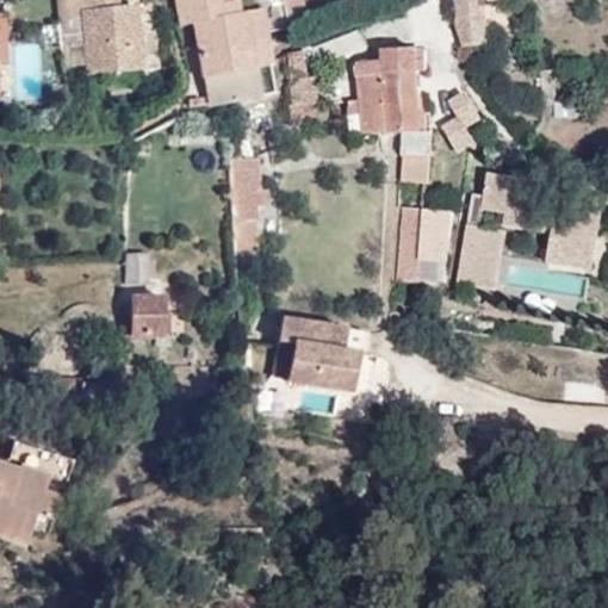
[(100,8),(99,0),(64,0),(67,18),(82,17),(88,75),(140,69),(134,5),(100,8)]
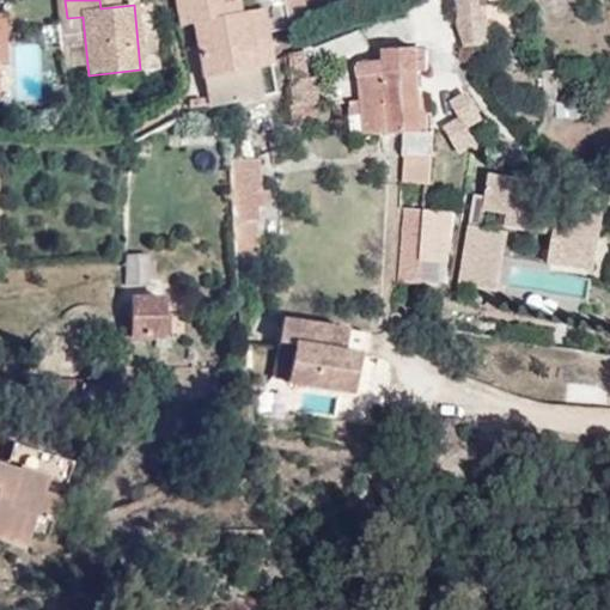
[(256,67),(246,11),(238,12),(236,0),(231,0),(220,2),(219,0),(172,0),(178,24),(193,22),(208,105),(254,97),(260,96),(256,67)]
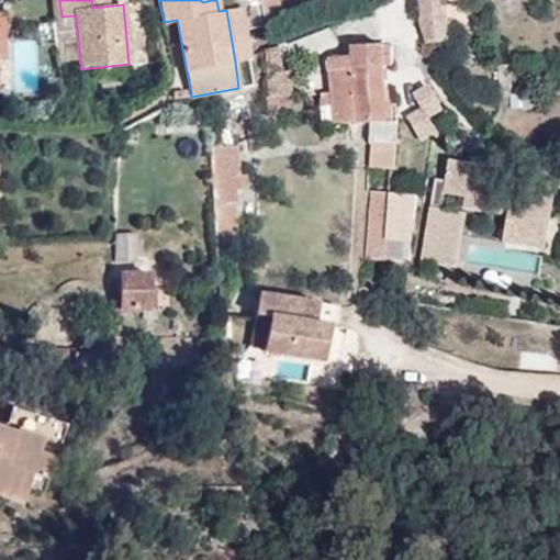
[(279,14),(276,0),(258,0),(262,18),(279,14)]
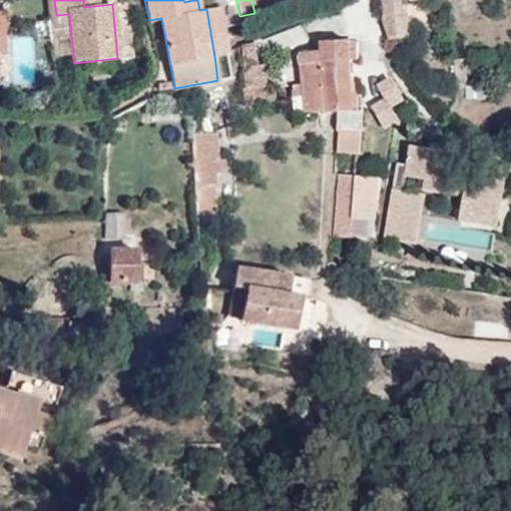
[(225,46),(218,7),(206,9),(214,56),(226,54),(225,46)]
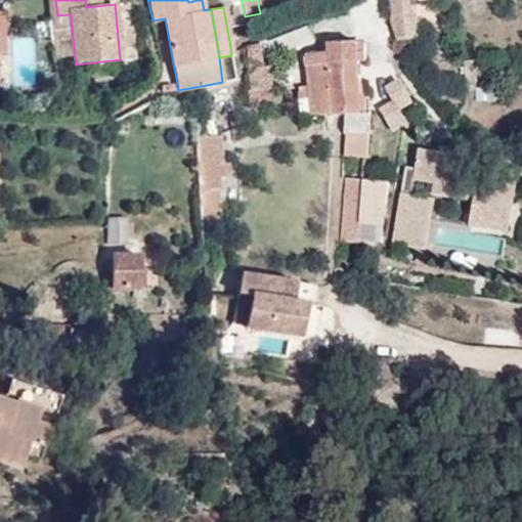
[(312,42),(309,24),(261,43),(266,56),(270,54),(272,57),(312,42)]
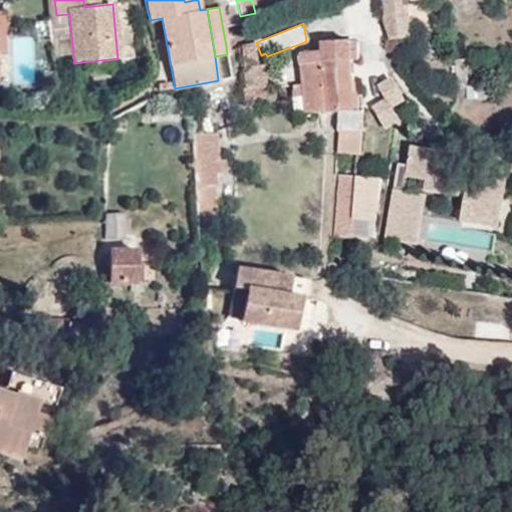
[(348,40),(326,40),(320,41),(321,50),(304,51),(300,55),(303,88),(293,88),(295,112),(327,110),(336,109),(340,109),(351,109),(351,93),(348,40)]
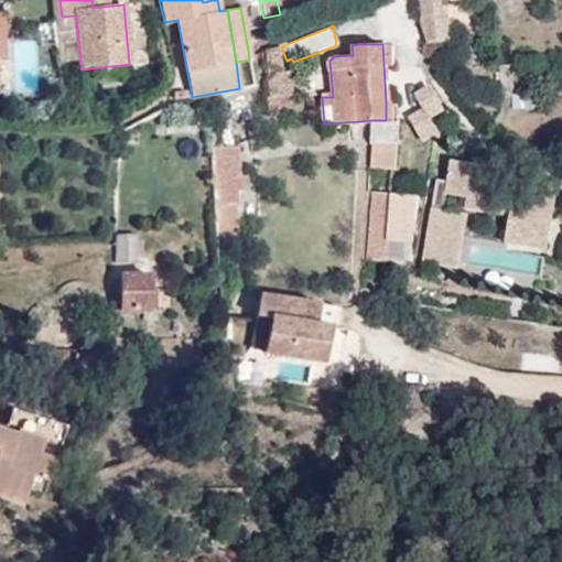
[(267,73),(282,72),(280,46),(265,49),(267,73)]
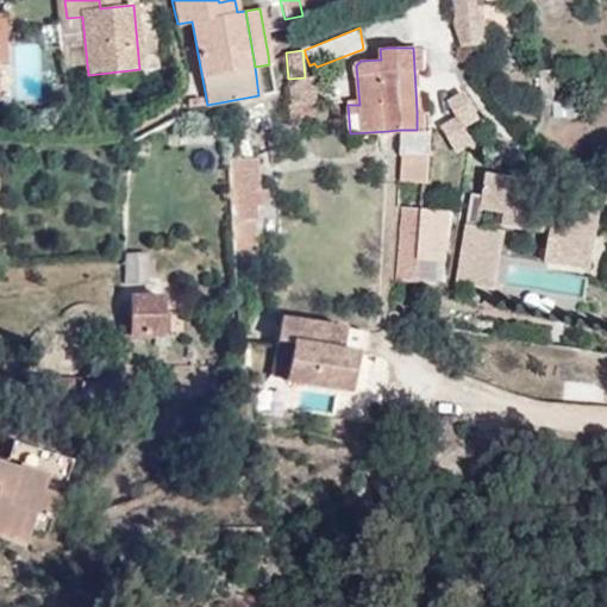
[(312,76),(305,77),(288,79),(292,104),(288,104),(291,116),(313,114),(312,101),(314,100),(312,76)]
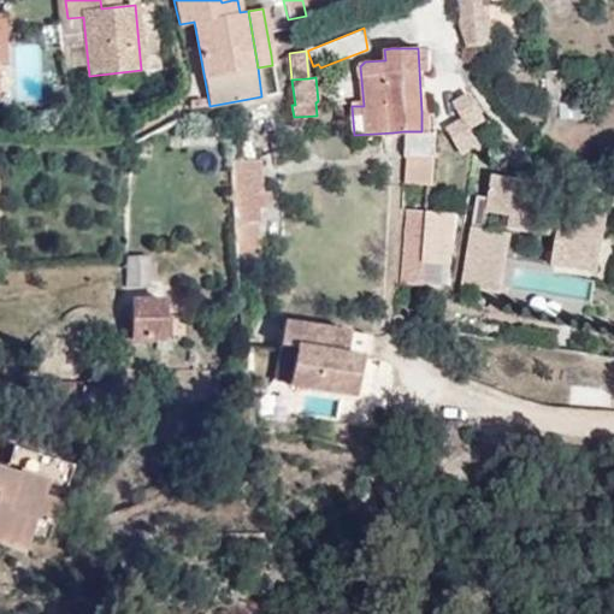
[(467,88),(448,100),(458,116),(443,124),(455,146),(489,125),(467,88)]
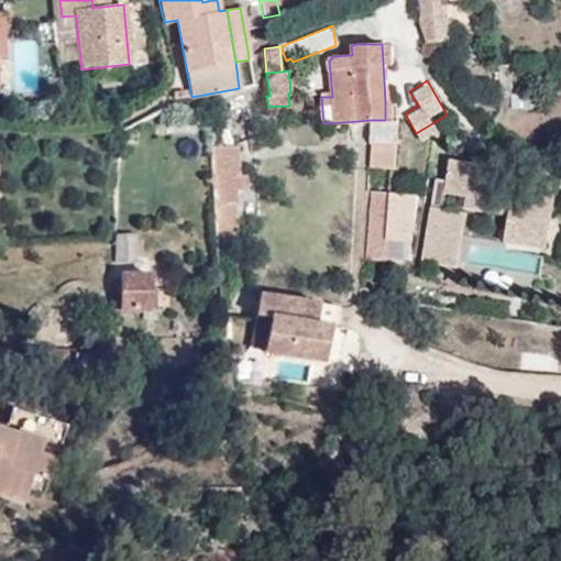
[(90,106),(89,90),(73,90),(74,106),(90,106)]
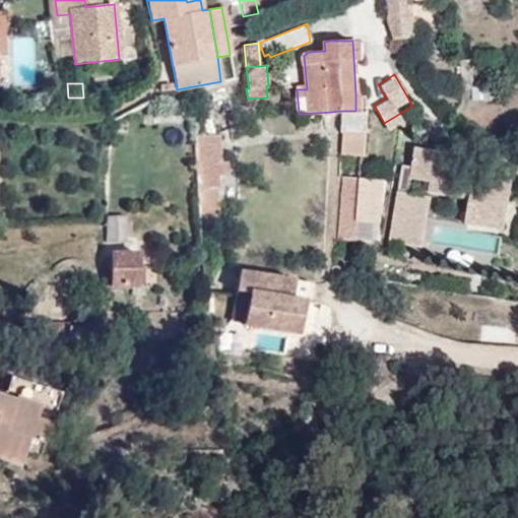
[(498,84),(474,86),(476,98),(498,95),(498,84)]
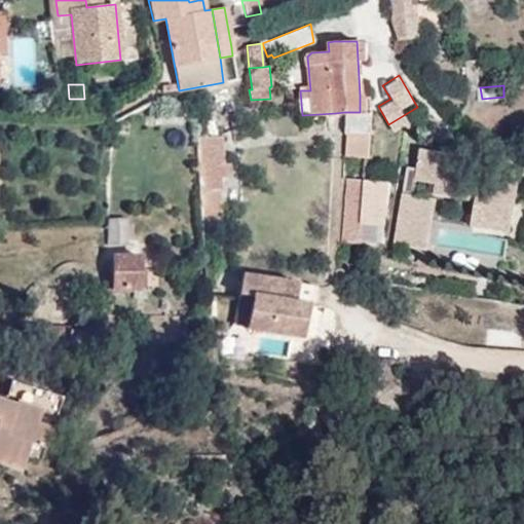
[(360,112),(370,111),(368,96),(360,96),(360,112)]
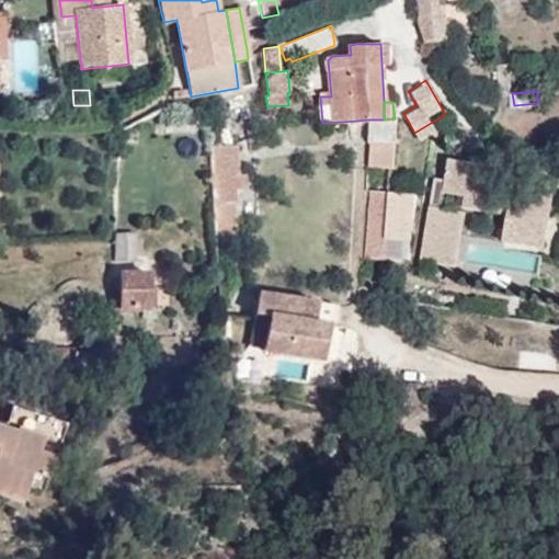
[(369,144),(368,166),(390,168),(395,118),(384,120),(372,120),(369,144)]
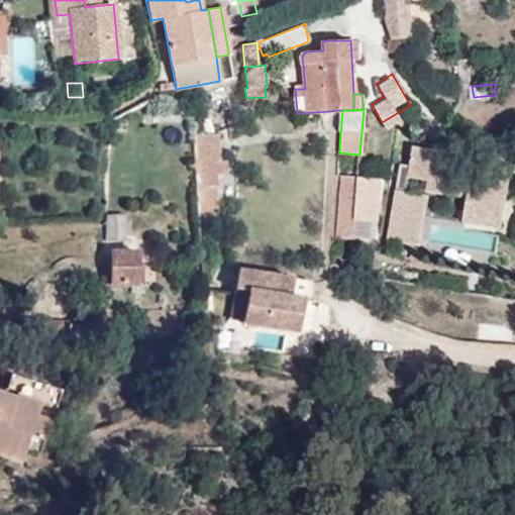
[(216,132),(195,134),(196,141),(197,161),(199,202),(216,201),(215,185),(216,185),(215,173),(226,172),(225,159),(218,159),(216,132)]
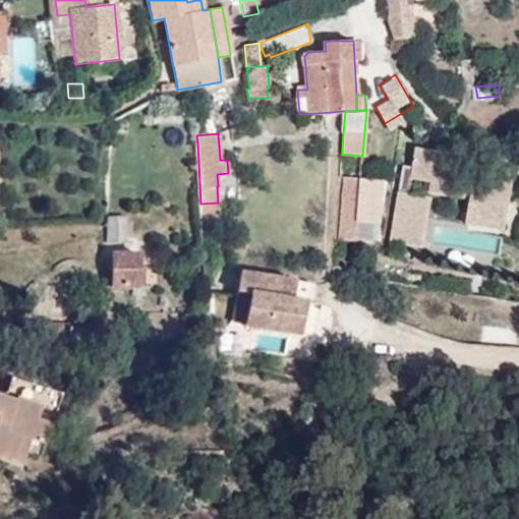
[(448,154),(414,148),(411,167),(402,165),(388,241),(418,247),(427,196),(408,193),(410,178),(471,189),(464,224),(496,230),(501,231),(510,180),(467,172),(466,176),(459,175),(460,171),(460,170),(461,169),(461,168),(461,167),(460,167),(460,166),(460,165),(460,164),(460,163),(459,163),(459,162),(459,161),(458,160),(457,159),(457,158),(456,157),(455,157),(454,156),(453,155),(452,155),(451,154),(450,154),(449,154),(448,154)]
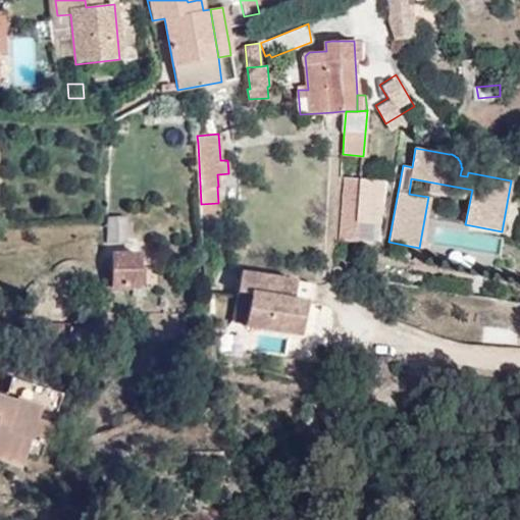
[(338,220),(357,223),(360,179),(341,176),(338,220)]
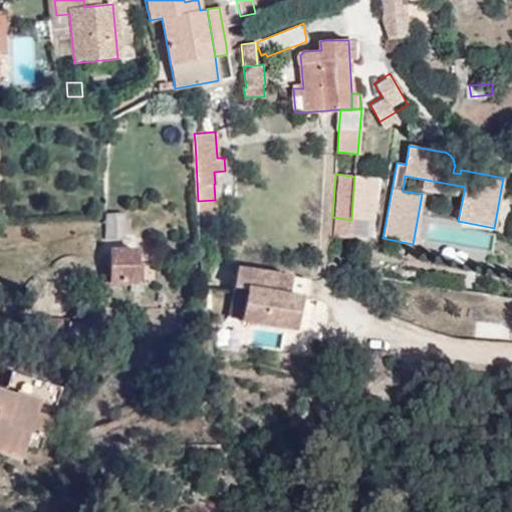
[(215,200),(198,201),(200,219),(216,218),(215,200)]
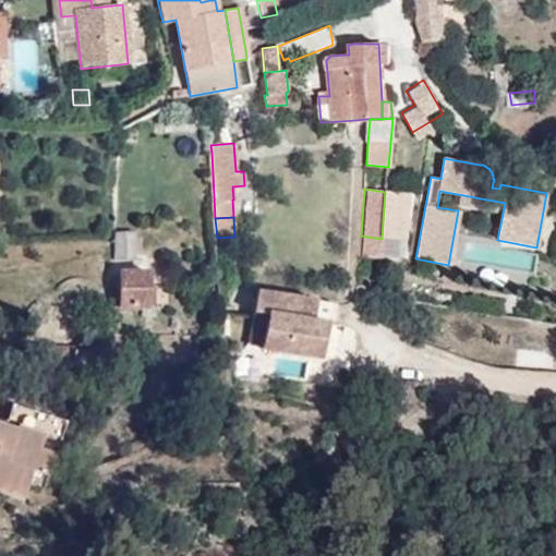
[(134,257),(134,230),(116,230),(116,256),(134,257)]
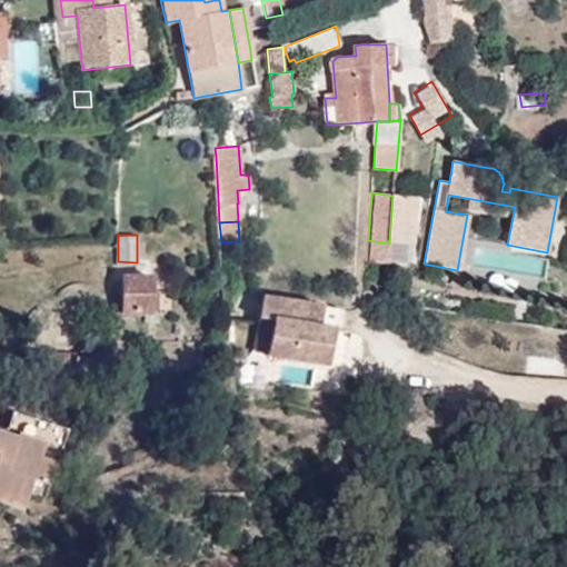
[(368,240),(366,260),(387,264),(389,244),(368,240)]
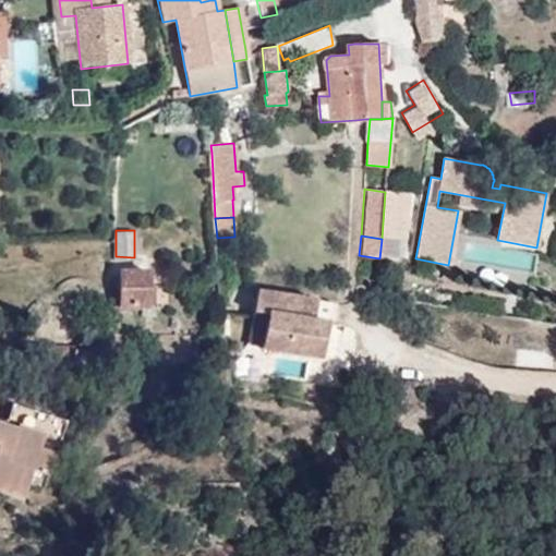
[(148,306),(148,269),(119,269),(118,305),(148,306)]
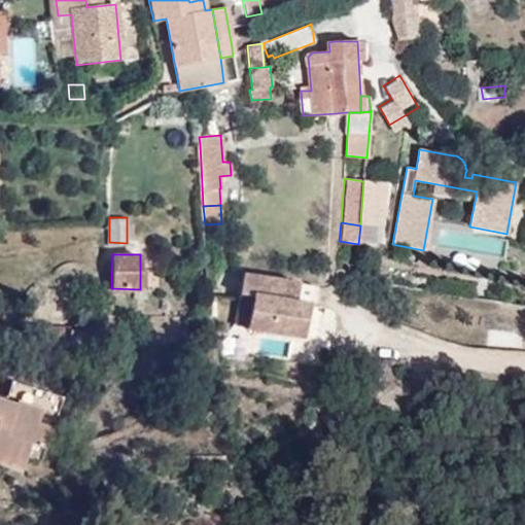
[(300,282),(244,273),(241,293),(254,295),(248,327),(305,337),(310,303),(296,301),(300,282)]
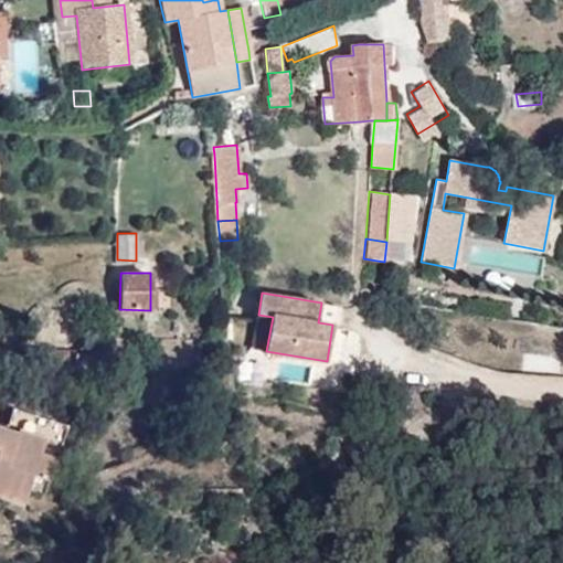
[(318,322),(332,325),(338,326),(341,305),(321,303),(318,322)]
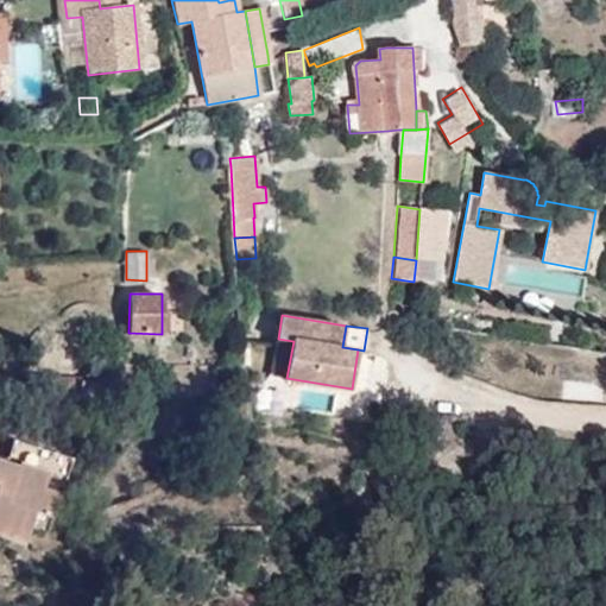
[(54,516),(71,456),(12,439),(5,464),(0,462),(0,532),(26,542),(36,511),(54,516)]
